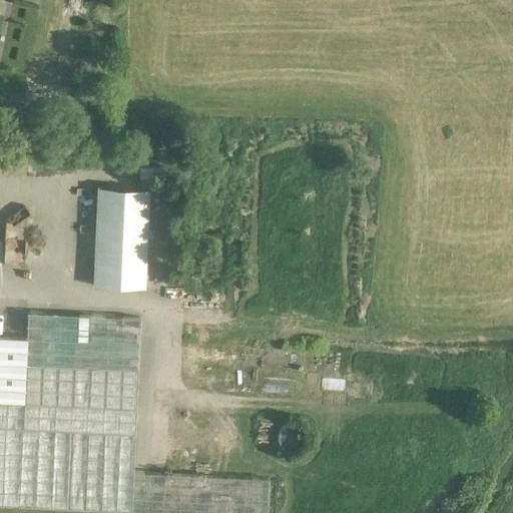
[(150,189),(97,187),(93,285),(146,288),(150,189)]
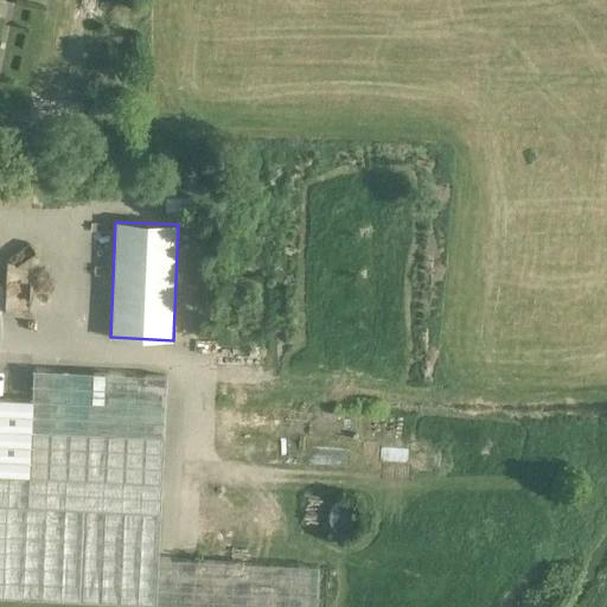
[(166,376),(33,370),(32,400),(31,430),(163,436),(166,376)]
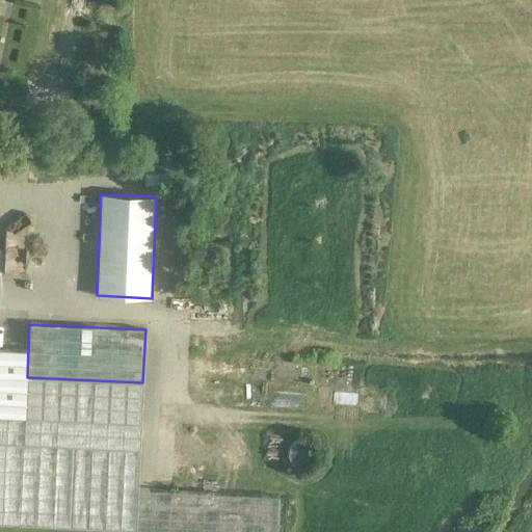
[(28,350),(0,349),(0,523),(136,530),(138,489),(143,382),(142,382),(27,377),(28,350)]
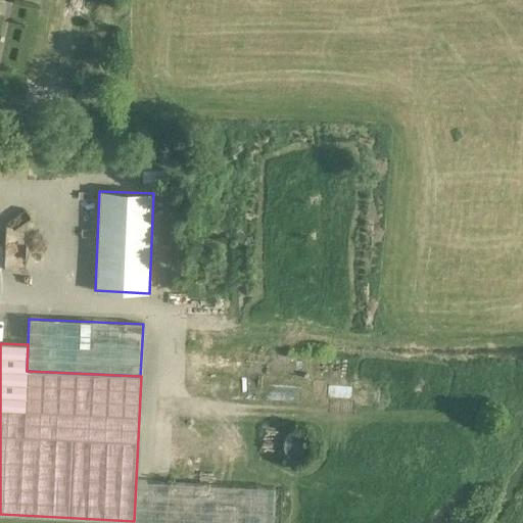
[(349,405),(375,405),(375,380),(349,380),(349,405)]
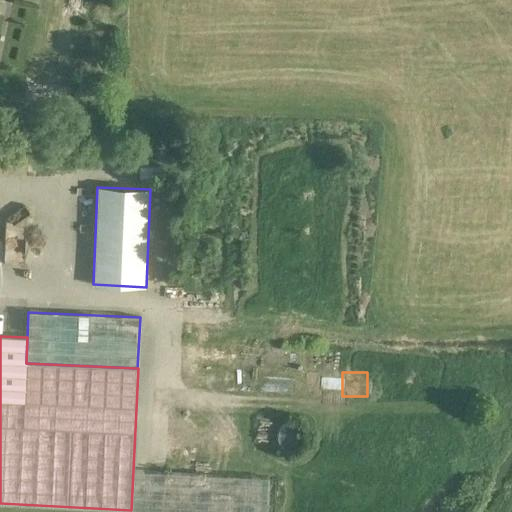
[(267,511),(269,477),(133,471),(131,510),(181,511),(267,511)]
